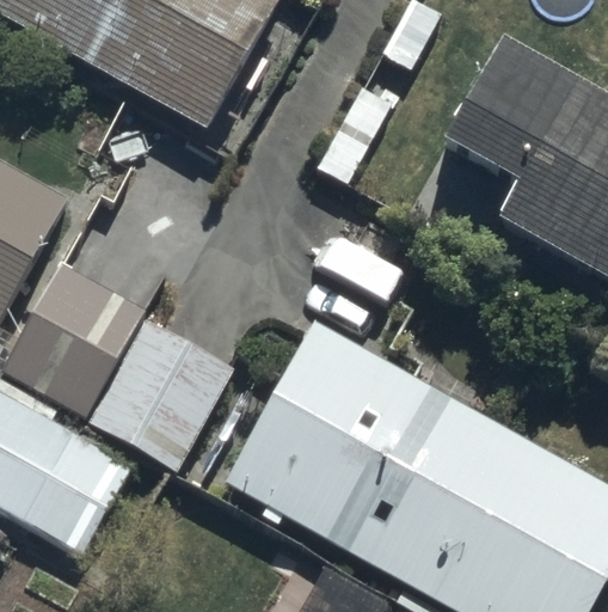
[(0,0),(0,16),(210,129),(280,0),(0,0)]
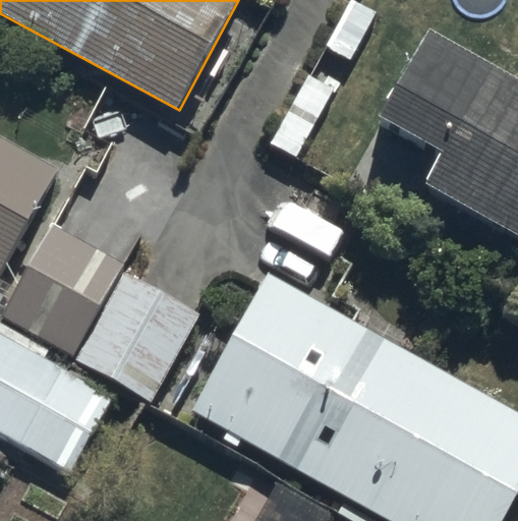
[(517,78),(425,26),(377,114),(439,150),(419,183),(517,237),(517,78)]
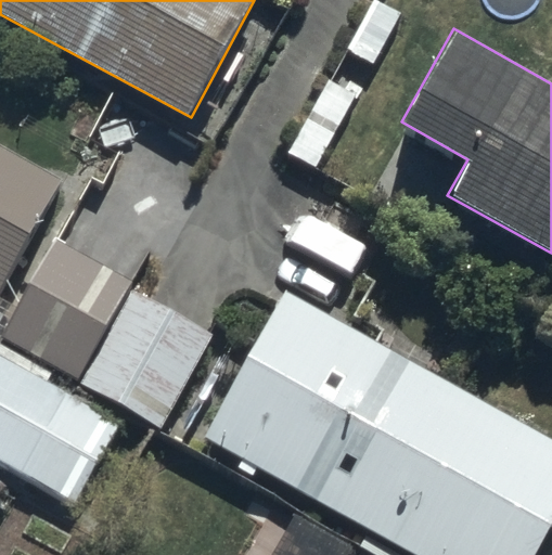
[(0,291),(64,182),(0,146),(0,291)]
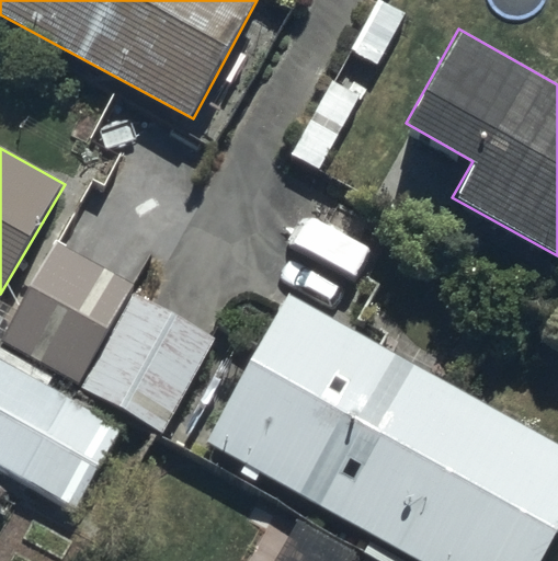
[(0,335),(0,342),(164,431),(218,332),(52,242),(0,335)]
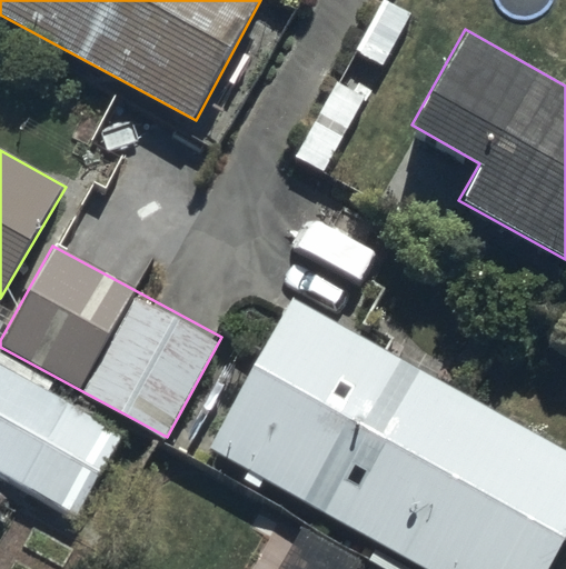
[(208,446),(434,568),(550,568),(565,541),(565,449),(289,298),(208,446)]
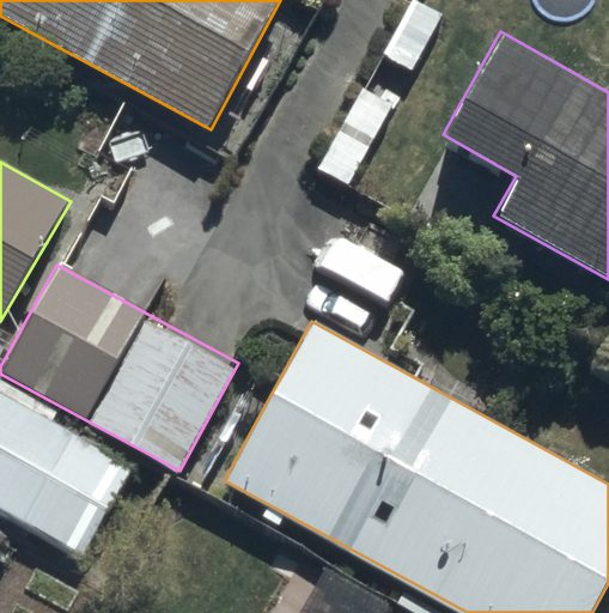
[(0,398),(0,511),(83,556),(131,467),(0,398)]
